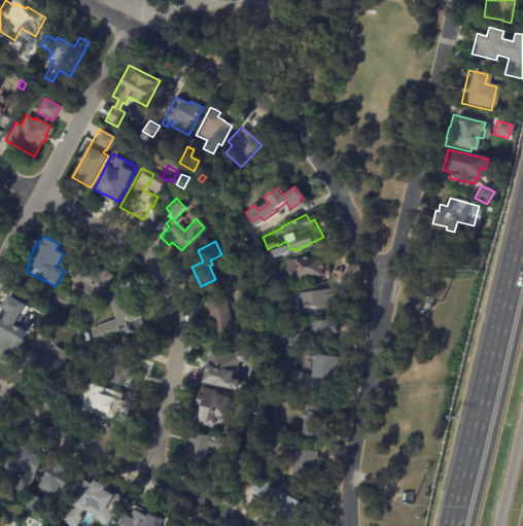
[(325,266),(326,276),(288,281),(286,260),(316,256),(315,252),(323,251),(325,266)]
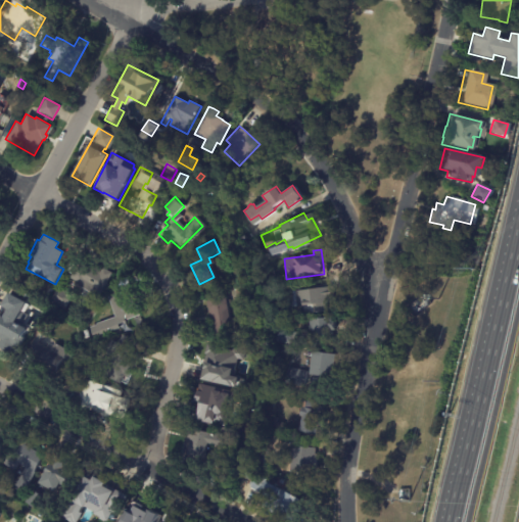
[(82,258),(101,270),(102,268),(111,273),(100,294),(93,290),(91,292),(78,285),(79,283),(68,277),(71,273),(68,272),(77,256),(82,258)]
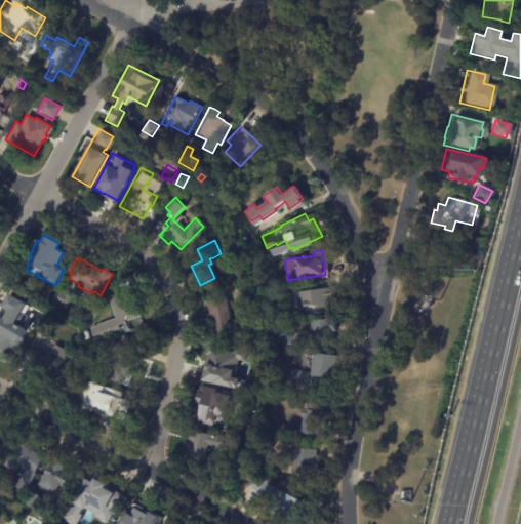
[(131,289),(141,316),(123,322),(120,315),(114,317),(111,307),(112,306),(109,296),(113,294),(111,290),(126,285),(128,289),(131,288),(131,289)]
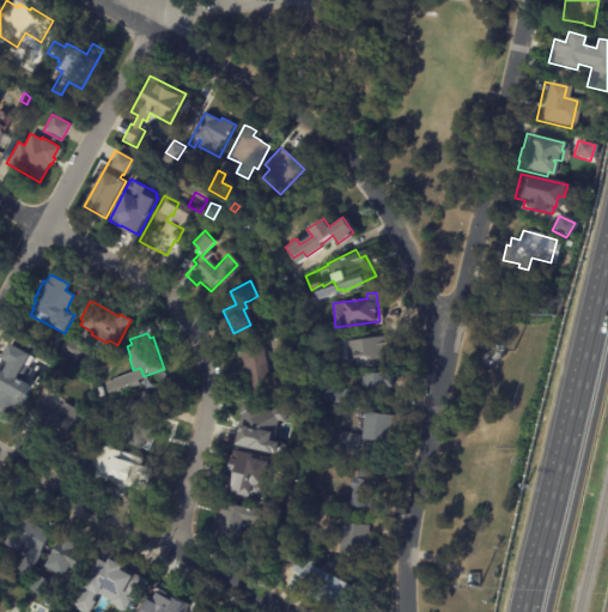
[(278,355),(274,339),(290,335),(295,353),(279,357),(278,355)]
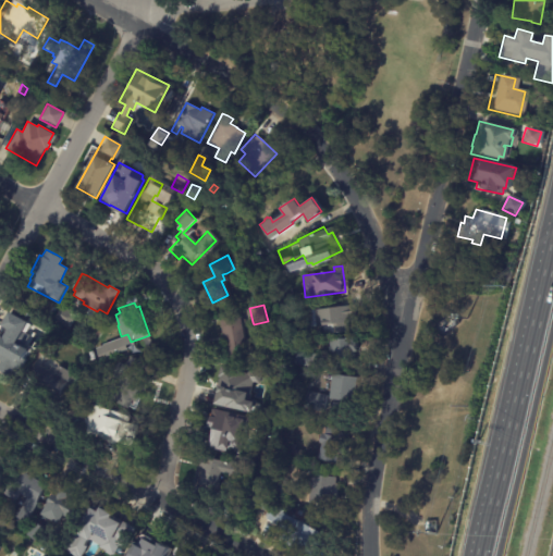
[(314,309),(353,305),(355,321),(346,322),(347,331),(323,333),(322,325),(315,325),(314,309)]
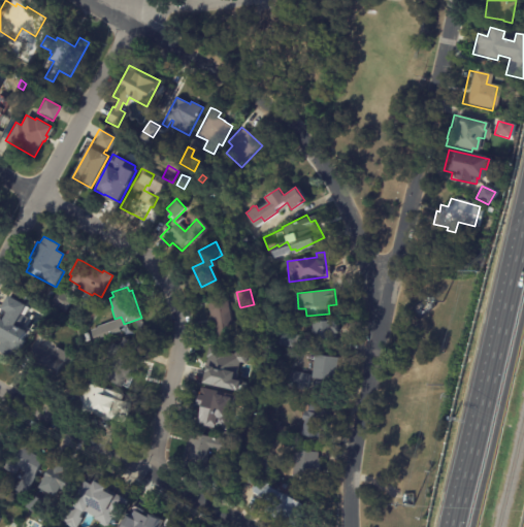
[(54,293),(55,291),(61,294),(64,293),(67,294),(67,297),(70,299),(66,309),(44,299),(48,291),(54,293)]
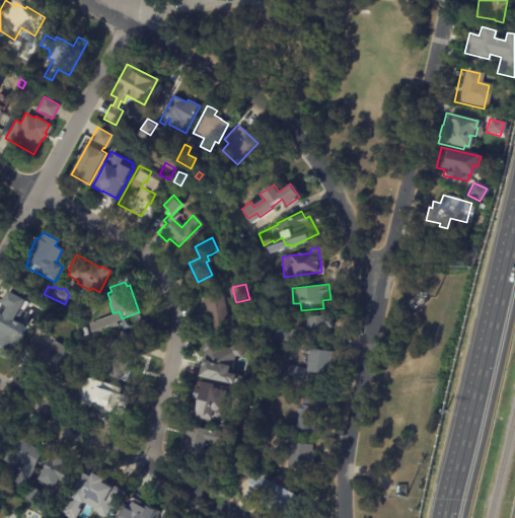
[(22,297),(26,299),(21,309),(25,311),(20,321),(27,325),(12,353),(5,348),(4,350),(0,347),(0,346),(0,312),(4,314),(8,306),(2,303),(9,290),(22,297)]
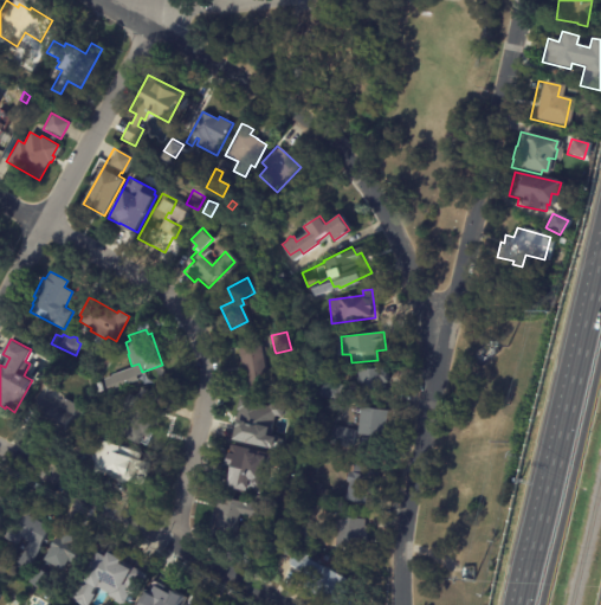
[(263,352),(267,386),(247,390),(245,371),(241,372),(238,346),(262,342),(263,352)]
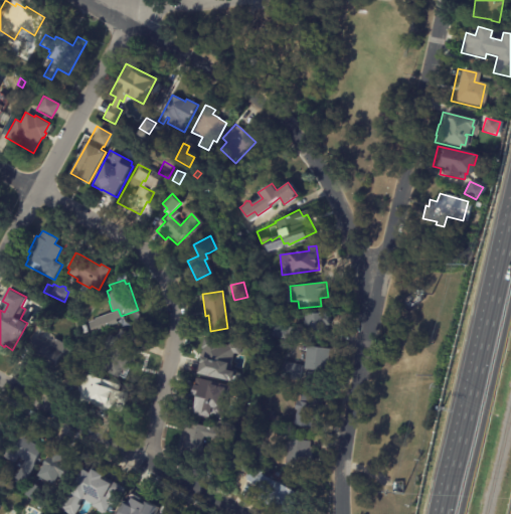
[(45,327),(36,322),(42,311),(54,317),(48,329),(45,327)]
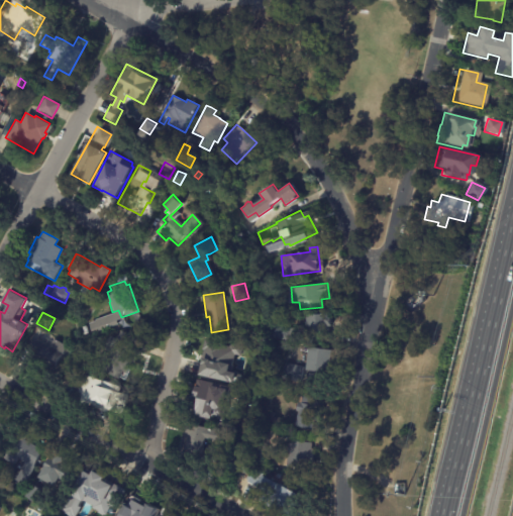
[(330,320),(330,327),(327,327),(327,338),(305,338),(306,325),(304,325),(304,322),(306,322),(306,314),(330,315),(330,320)]
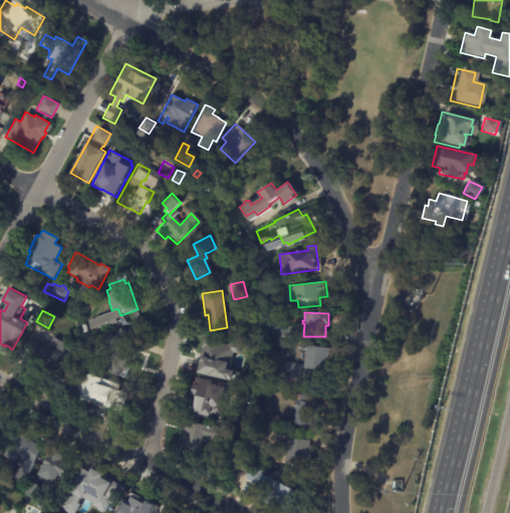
[(297,327),(296,338),(261,333),(262,323),(297,327)]
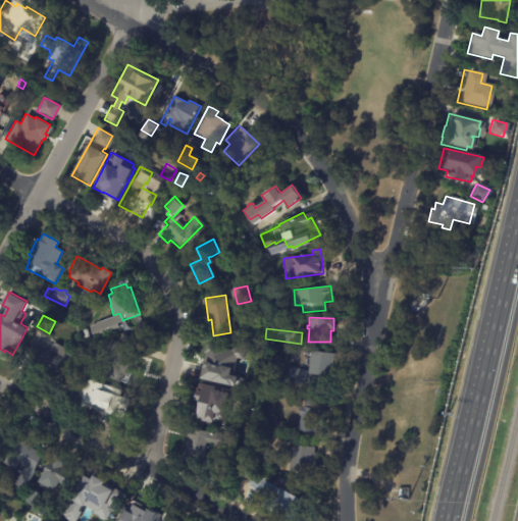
[(138,343),(134,351),(141,354),(133,370),(132,369),(128,377),(123,374),(120,382),(94,370),(99,359),(107,363),(111,356),(104,353),(110,341),(117,344),(121,333),(138,342),(138,343)]
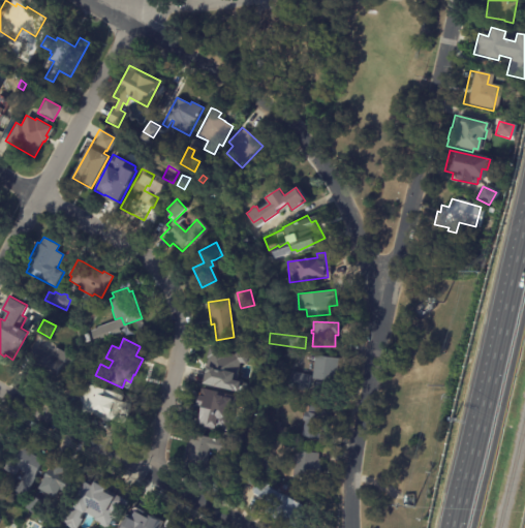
[(53,346),(66,353),(52,379),(25,365),(35,345),(40,348),(43,343),(52,348),(53,346)]
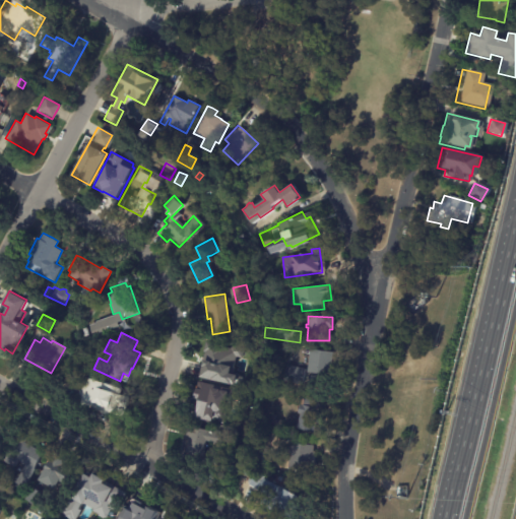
[(226,353),(224,358),(223,358),(222,364),(226,365),(224,368),(228,368),(227,376),(220,375),(220,377),(200,373),(203,354),(207,355),(209,343),(226,346),(224,350),(226,350),(226,353)]
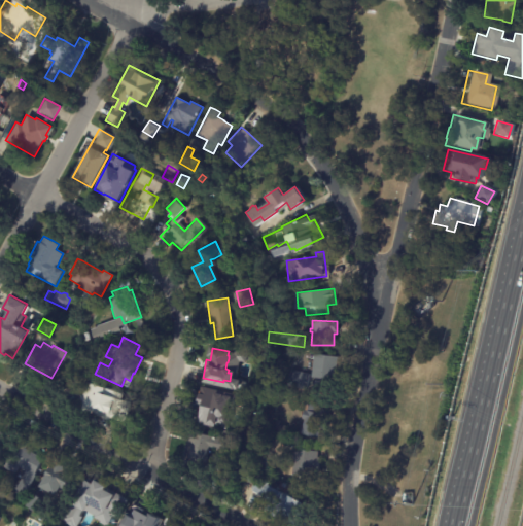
[(333,380),(310,378),(312,354),(335,357),(333,380)]
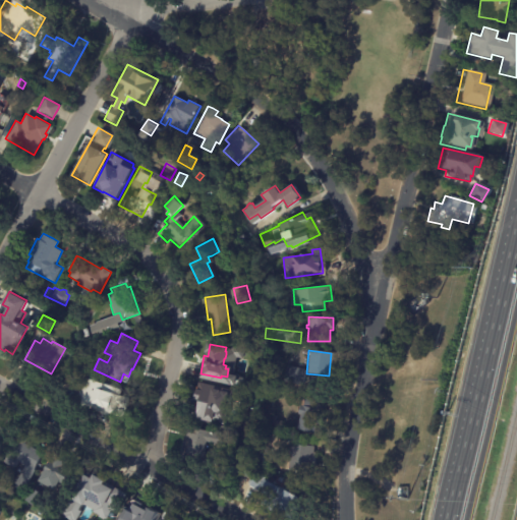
[(305,371),(302,385),(283,381),(286,365),(305,369),(305,371)]
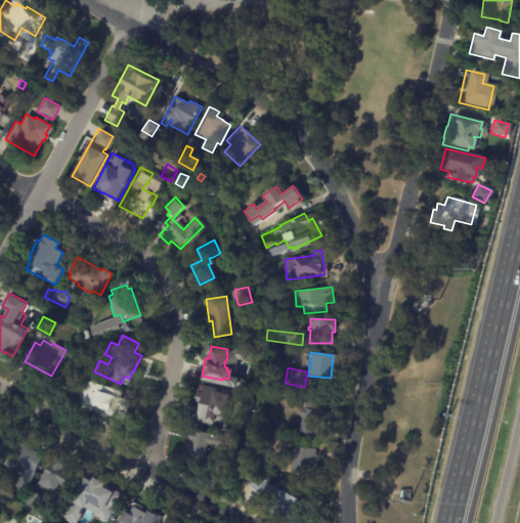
[(65,369),(79,376),(73,391),(58,384),(65,369)]
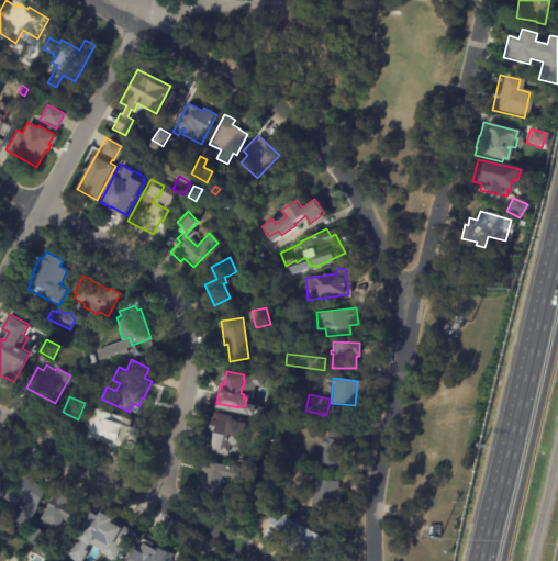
[(113,447),(80,436),(89,406),(131,419),(129,426),(140,429),(133,451),(118,446),(116,448),(113,447)]
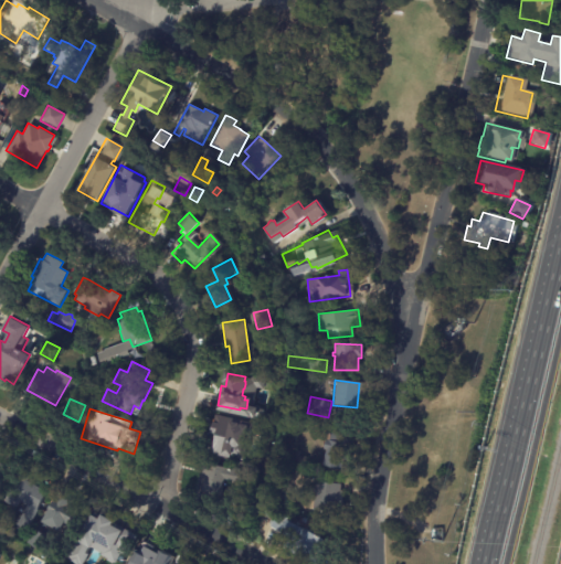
[(219,438),(212,437),(214,423),(229,426),(229,427),(236,428),(237,422),(252,425),(250,433),(244,432),(239,457),(215,453),(219,438)]
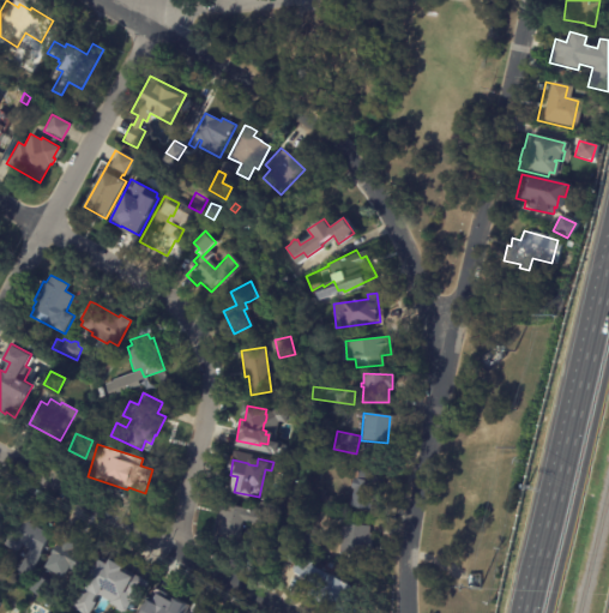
[(378,478),(377,482),(381,484),(377,500),(371,499),(368,510),(349,504),(353,488),(350,487),(353,476),(356,478),(357,469),(379,475),(378,478)]
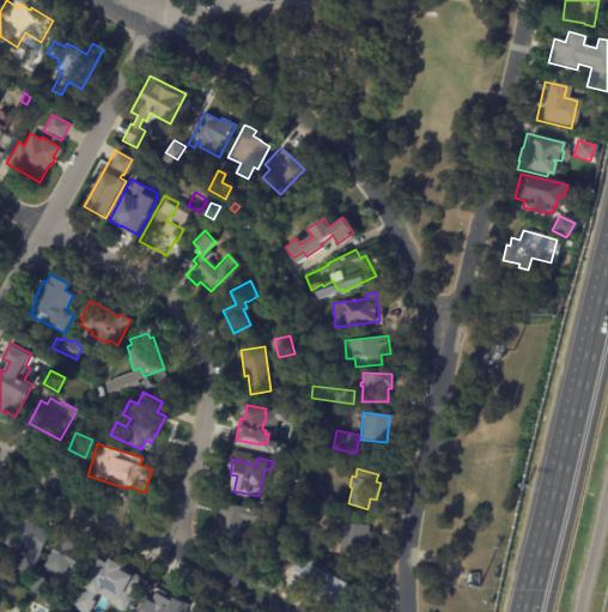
[(316,488),(323,490),(322,494),(333,497),(330,503),(314,498),(316,488)]
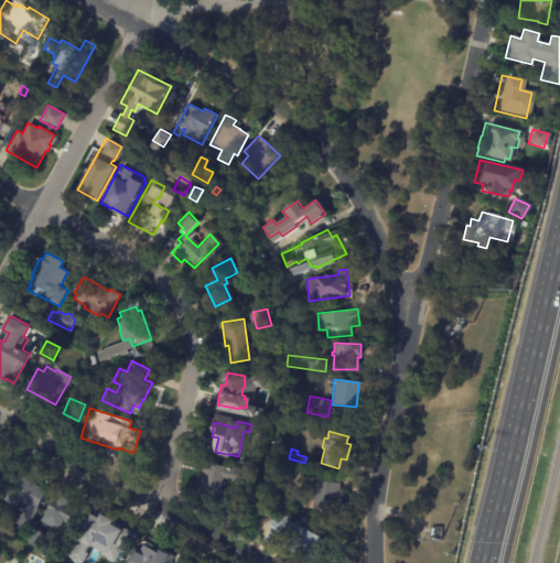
[(0,462),(12,469),(0,493),(0,462)]
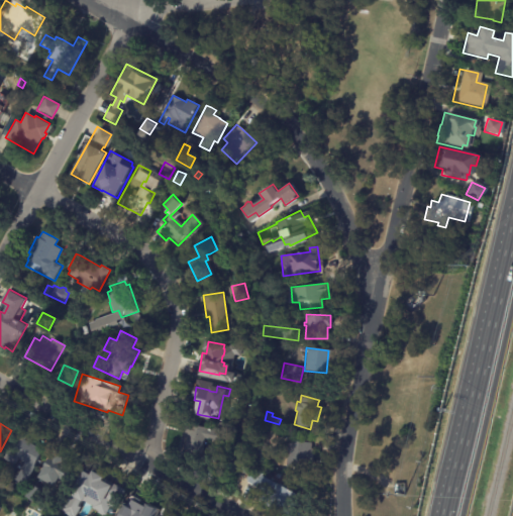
[(214,457),(208,456),(211,441),(207,440),(203,457),(187,453),(191,435),(187,434),(189,423),(228,431),(226,439),(221,438),(217,457),(214,457)]
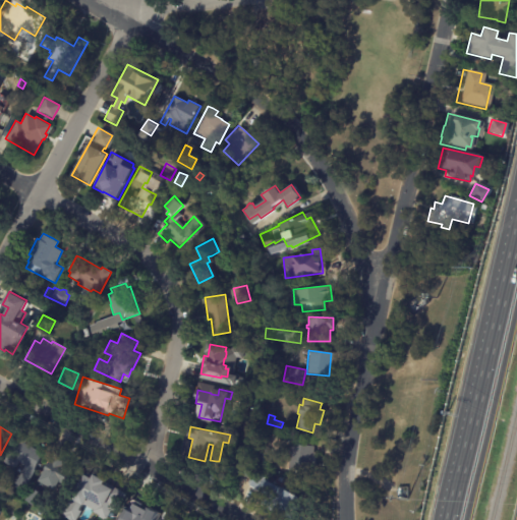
[(22,442),(45,455),(25,489),(16,483),(26,466),(9,456),(19,440),(22,442)]
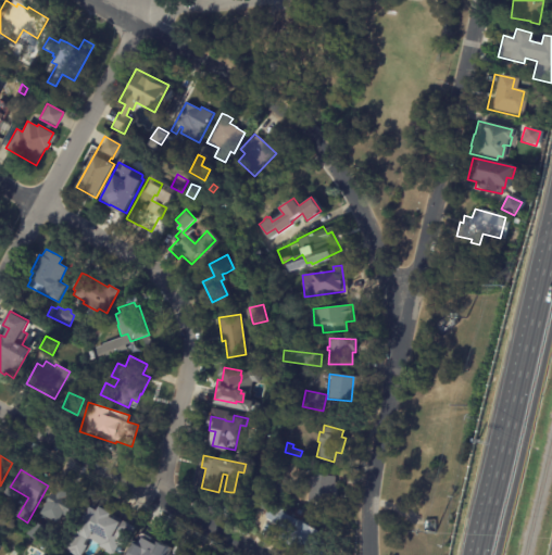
[(317,475),(334,476),(333,487),(336,487),(334,504),(305,502),(308,474),(317,475)]
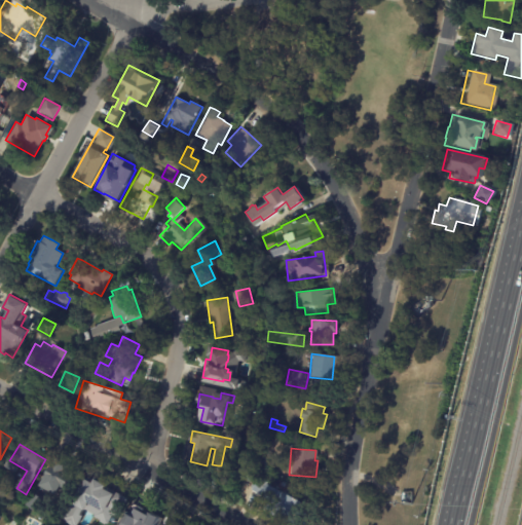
[(54,457),(70,465),(68,470),(78,475),(70,494),(60,489),(58,494),(40,486),(53,457),(54,457)]
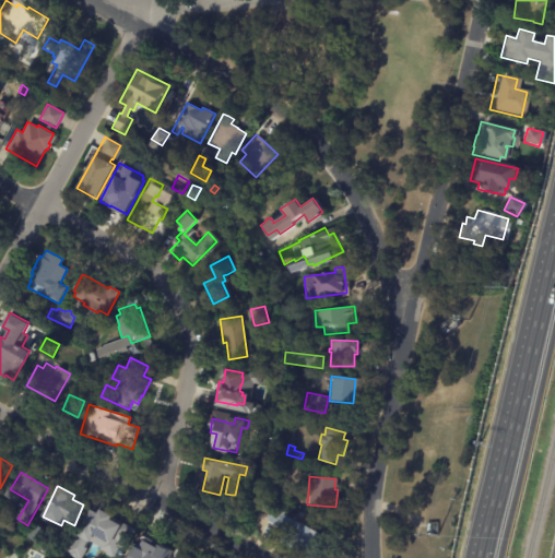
[(316,557),(305,557),(279,543),(285,531),(280,527),(280,529),(267,522),(273,509),(320,536),(314,548),(319,551),(316,557)]
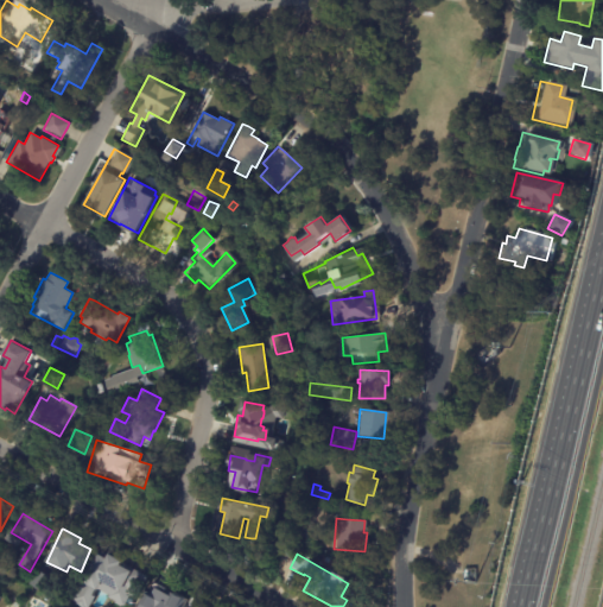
[(114,555),(128,562),(127,564),(148,576),(137,599),(131,596),(126,606),(124,606),(122,606),(116,604),(116,601),(108,598),(109,595),(97,588),(93,596),(95,598),(90,606),(81,606),(73,602),(86,577),(89,580),(102,555),(112,560),(114,555)]
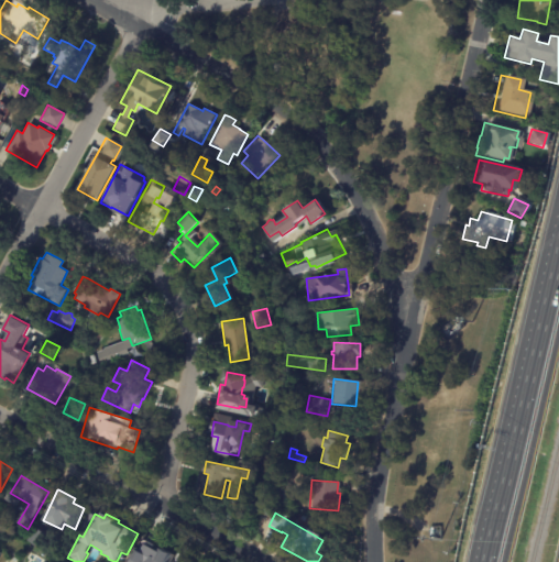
[(41,531),(48,536),(41,550),(25,540),(33,527),(41,531)]
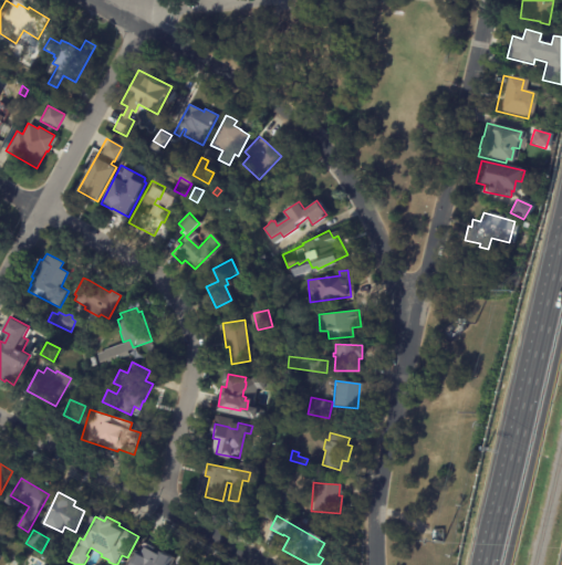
[(141,550),(148,553),(145,560),(156,564),(127,564),(137,547),(141,550)]
